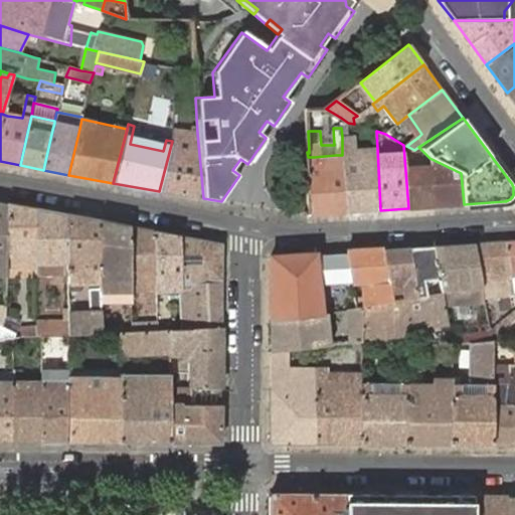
[(166,140),(133,132),(130,144),(163,151),(166,140)]
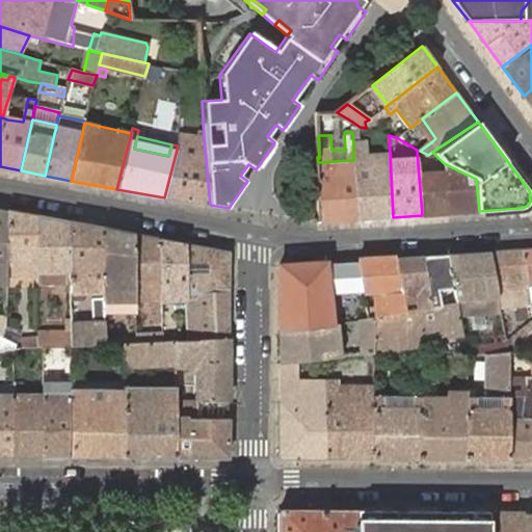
[(198,142),(178,139),(178,145),(164,197),(210,205),(204,137),(197,138),(198,142)]
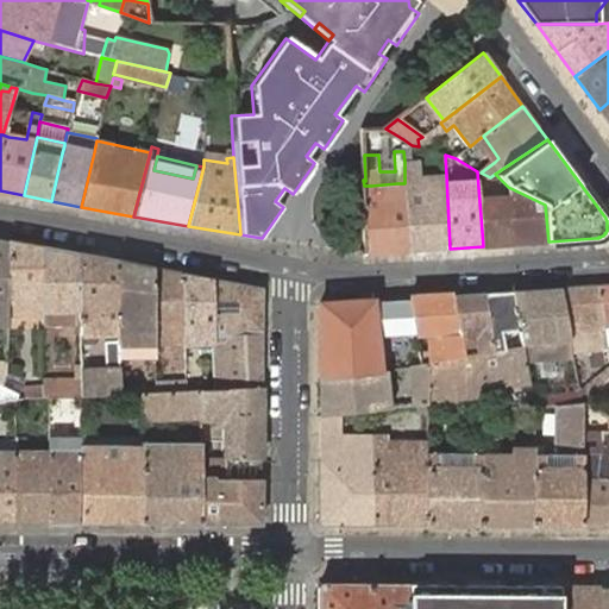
[(405,183),(408,250),(450,249),(446,175),(441,175),(441,186),(420,186),(420,177),(419,162),(405,162),(405,183)]
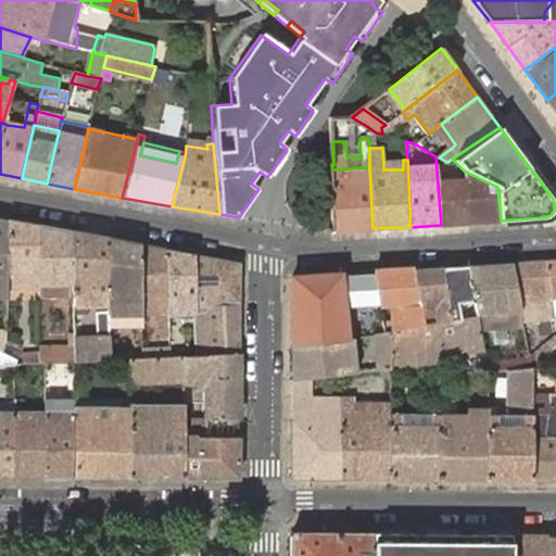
[(447,162),(439,158),(436,156),(441,225),(468,223),(465,178),(451,179),(450,165),(450,163),(447,162)]
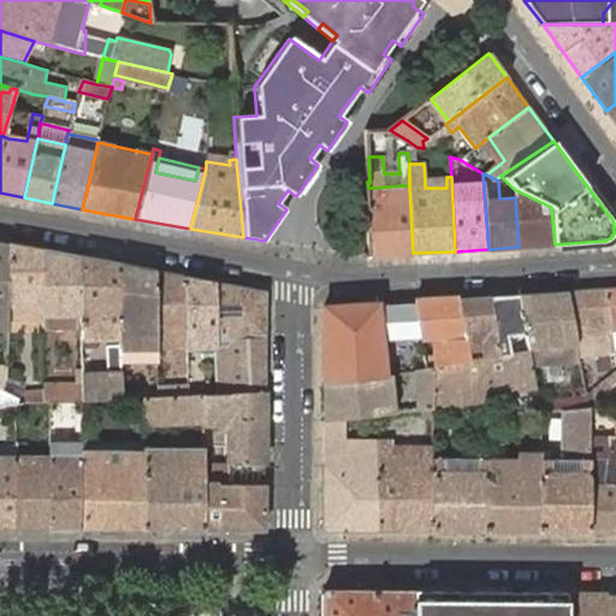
[(446,188),(446,177),(425,179),(425,188),(446,188)]
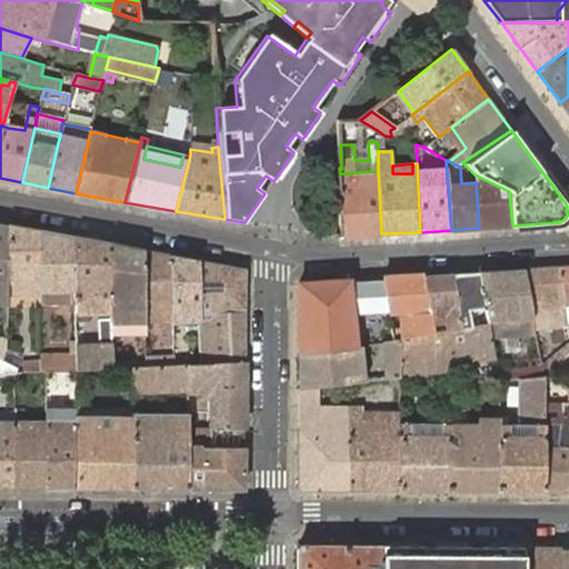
[(340,173),(340,237),(381,233),(378,171),(371,171),(372,179),(347,181),(347,173),(340,173)]
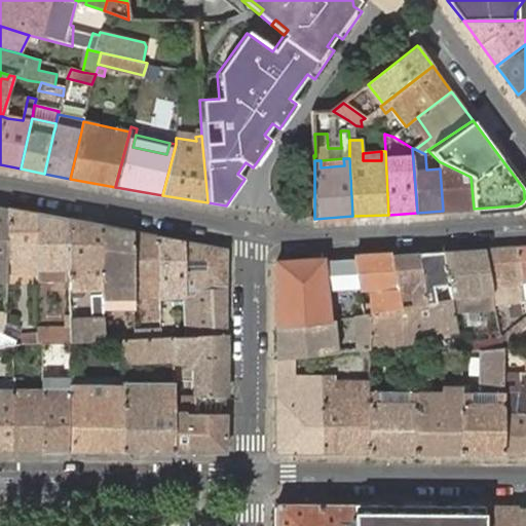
[(343,158),(321,160),(321,167),(344,165),(343,158)]
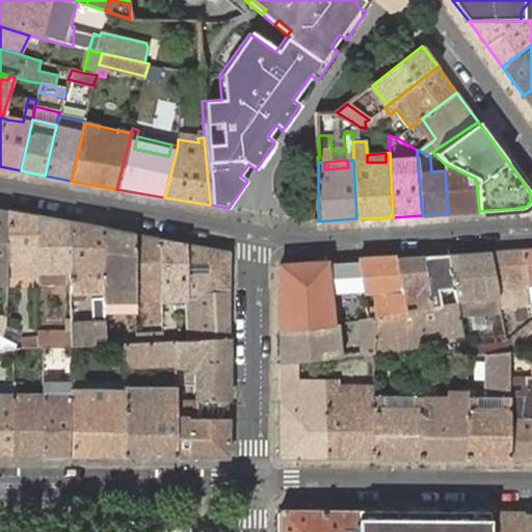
[(448,213),(479,211),(476,179),(444,163),(445,170),(448,213)]
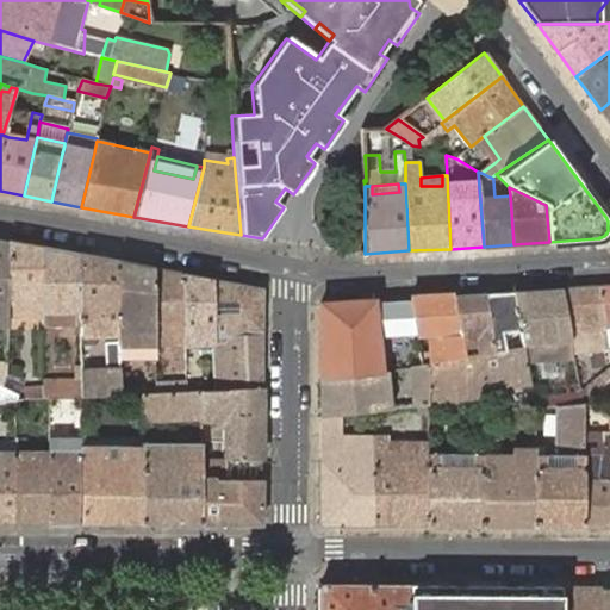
[(43,247),(10,241),(8,312),(8,316),(43,316),(43,247)]
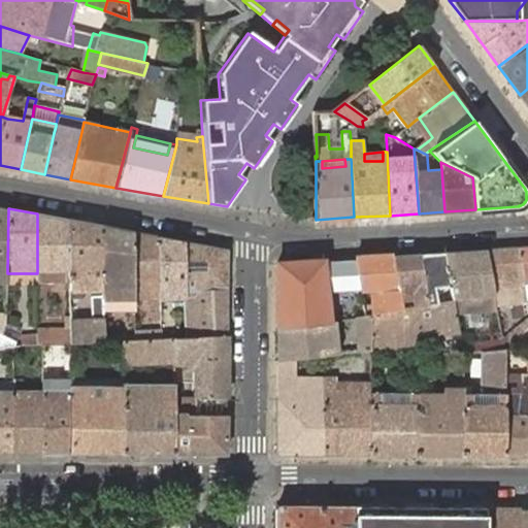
[(69,220),(37,213),(37,273),(37,279),(71,279),(69,220)]
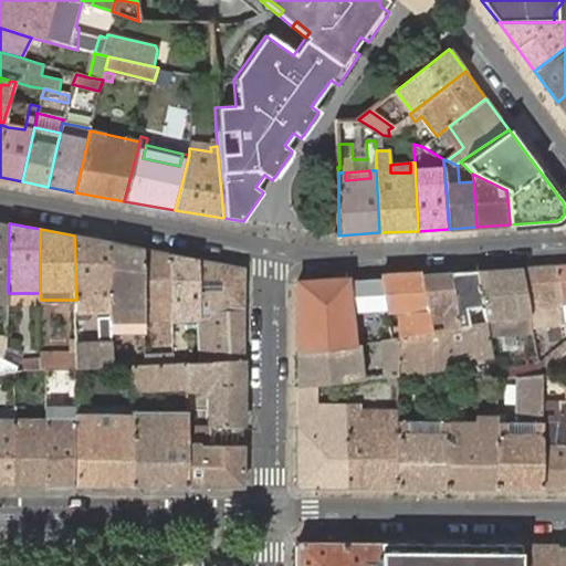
[(109,242),(74,236),(76,300),(76,313),(76,328),(85,328),(85,313),(111,312),(109,242)]
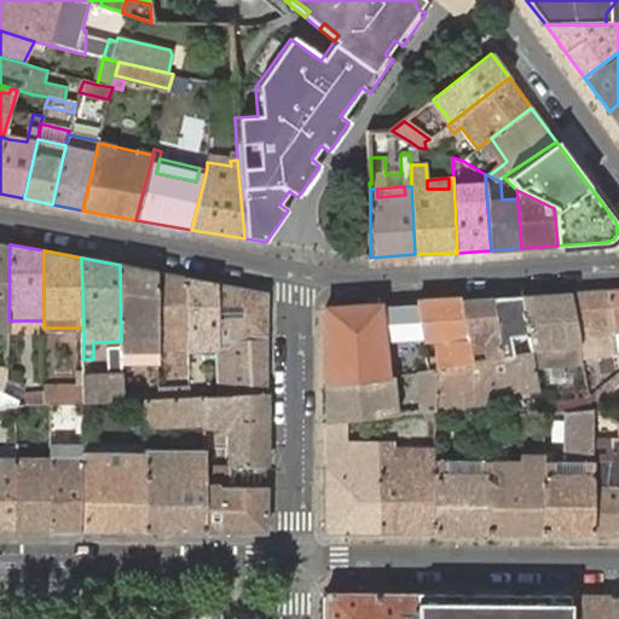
[(156,272),(120,265),(121,341),(121,348),(122,364),(158,364),(158,351),(156,272)]
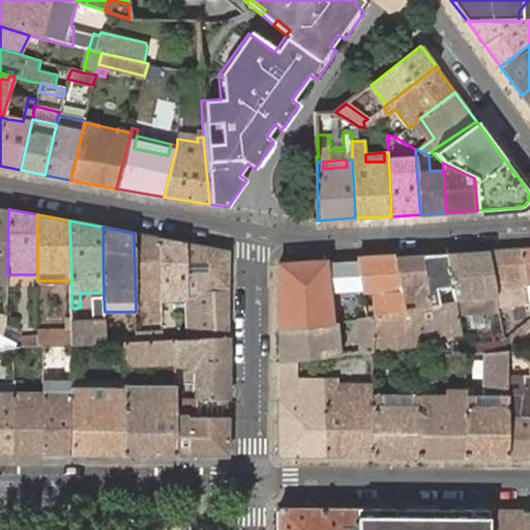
[(158,238),(134,233),(136,300),(152,300),(153,318),(156,321),(163,320),(162,300),(158,238)]
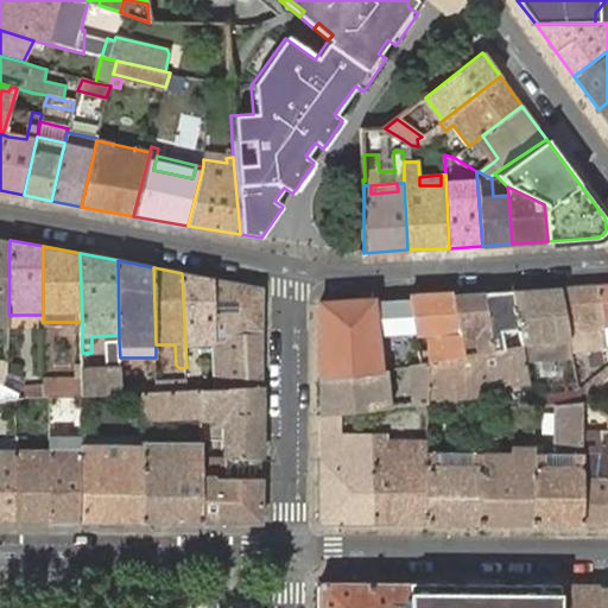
[(211,278),(182,273),(185,344),(187,367),(196,367),(196,344),(214,343),(214,335),(211,278)]
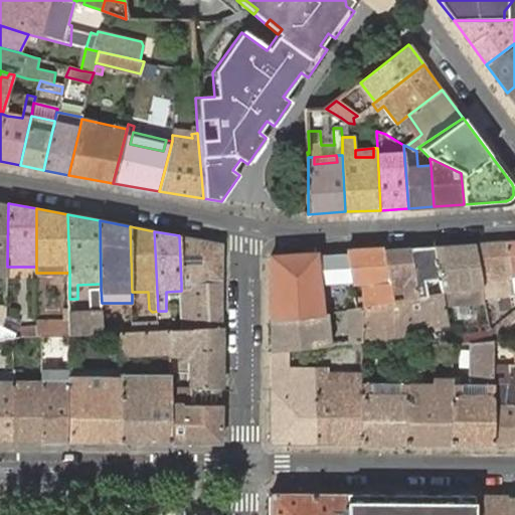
[(221,243),(179,235),(181,284),(221,282),(221,243)]
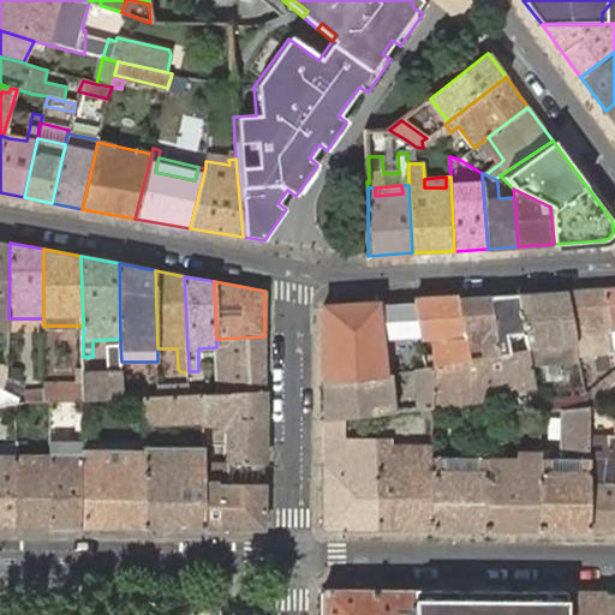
[(614,287),(602,288),(611,342),(614,353),(614,360),(614,287)]
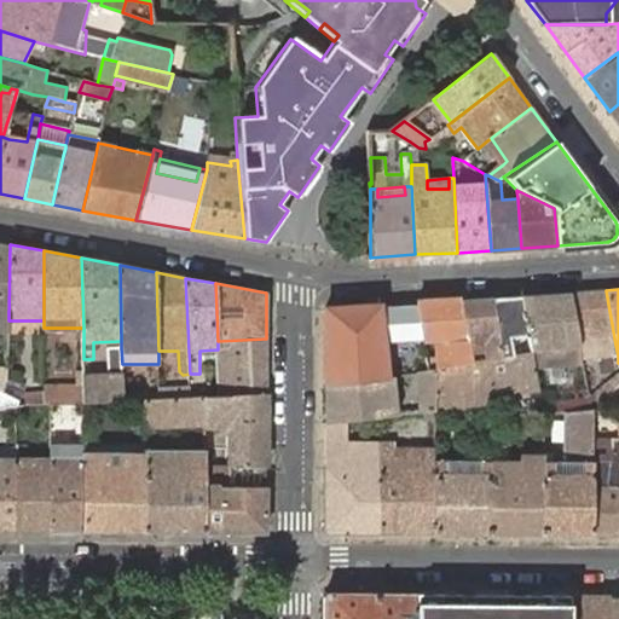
[(606,290),(570,293),(578,340),(580,348),(580,353),(583,360),(618,356),(615,345),(606,290)]
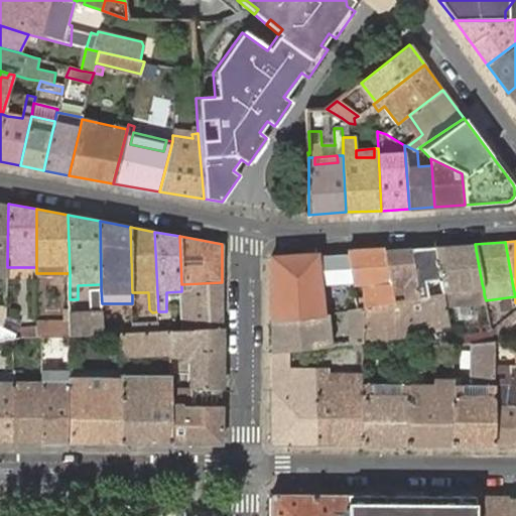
[(475,244),(434,247),(443,295),(445,304),(456,302),(456,296),(455,284),(475,279),(477,284),(482,283),(475,244)]
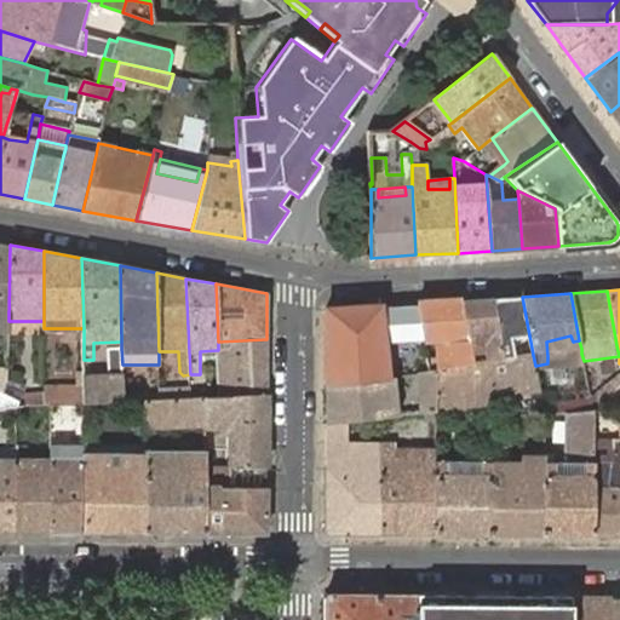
[(522,297),(493,299),(501,359),(533,355),(522,297)]
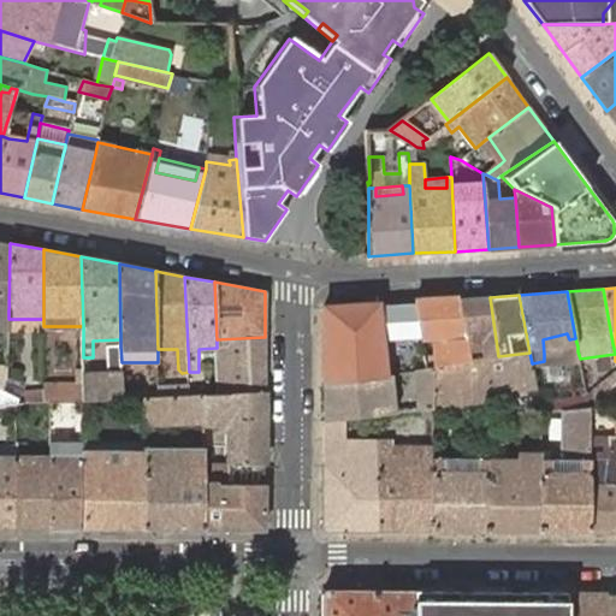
[(490,297),(458,298),(467,350),(483,348),(483,357),(490,357),(498,356),(490,297)]
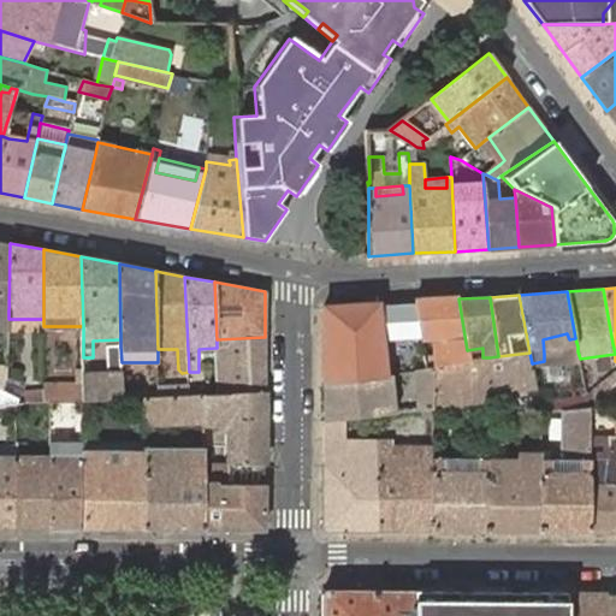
[(458,298),(415,301),(422,338),(424,339),(439,338),(440,339),(448,338),(449,354),(445,356),(426,361),(428,368),(433,367),(469,360),(467,350),(458,298)]
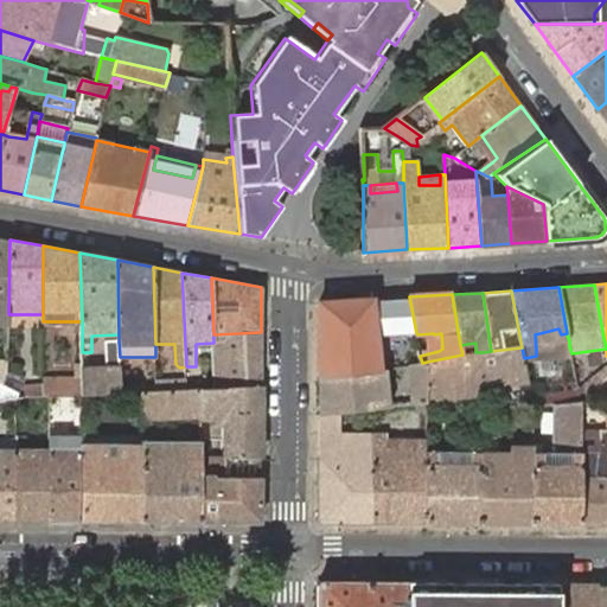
[(409,296),(371,299),(376,344),(384,344),(384,336),(401,334),(402,334),(416,333),(409,296)]
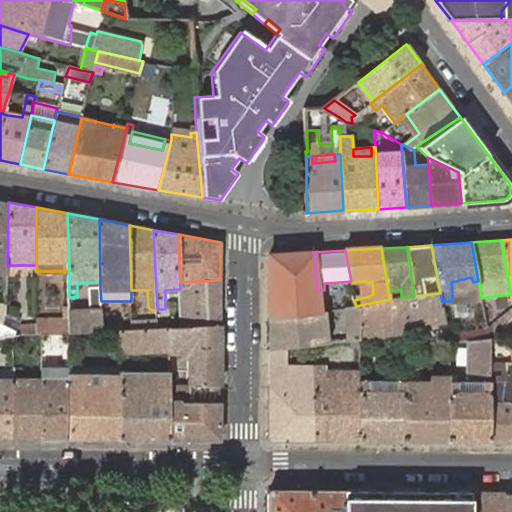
[(317,290),(313,252),(269,255),(269,318),(319,312),(317,290)]
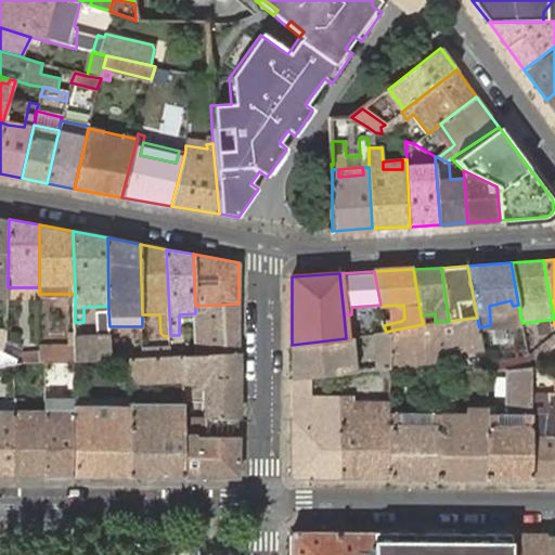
[(489,306),(490,319),(520,317),(520,312),(518,305),(513,306),(511,300),(489,306)]
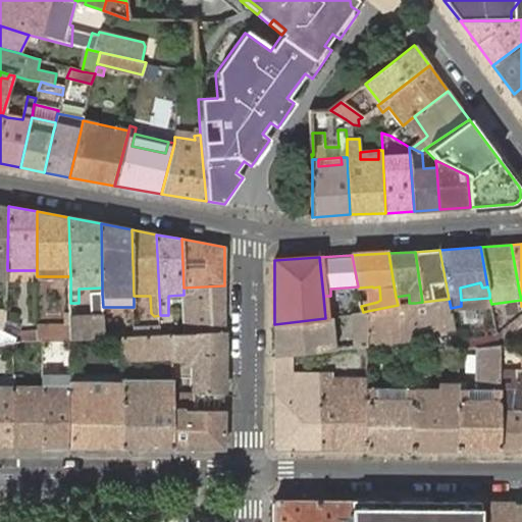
[(184,288),(184,295),(186,334),(224,332),(224,285),(184,288)]
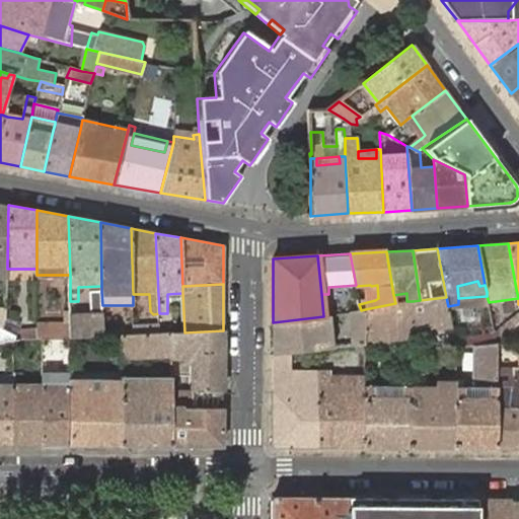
[(446,297),(420,300),(413,301),(412,337),(453,331),(448,306),(446,297)]
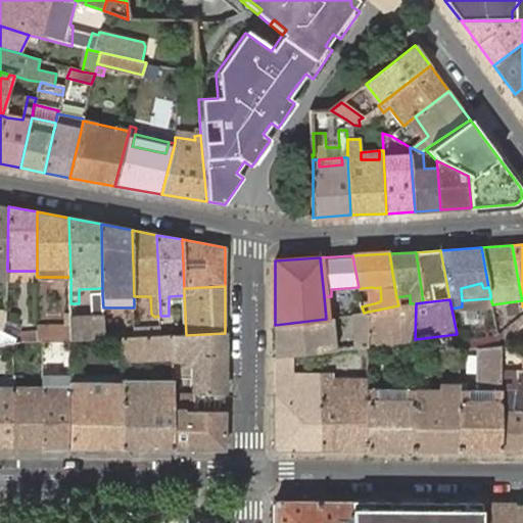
[(79,303),(70,303),(70,318),(92,318),(92,302),(79,303)]
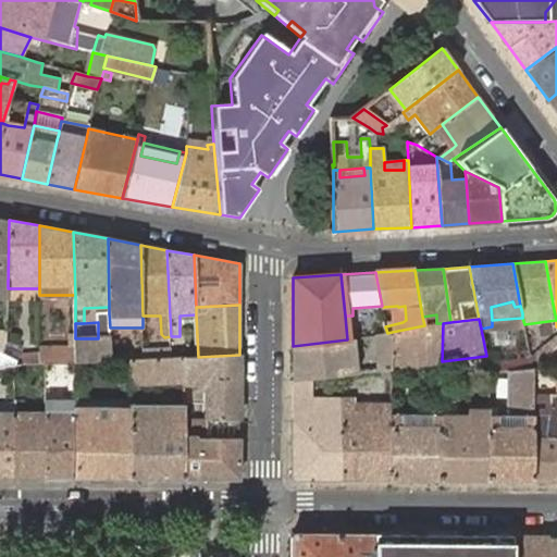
[(424,325),(392,332),(392,369),(442,363),(442,361),(443,323),(436,323),(424,325)]
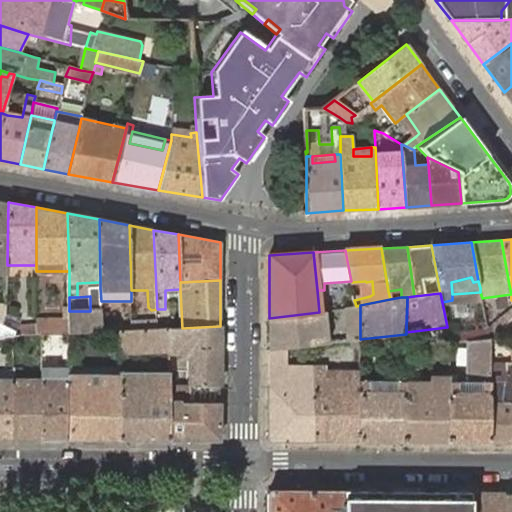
[(511,304),(492,325),(493,328),(494,333),(511,319),(511,304)]
